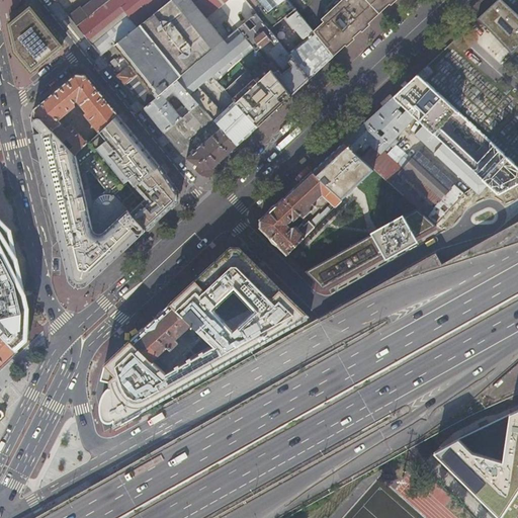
[(110,0),(92,0),(82,8),(81,7),(74,13),(70,15),(68,16),(77,26),(110,0)]
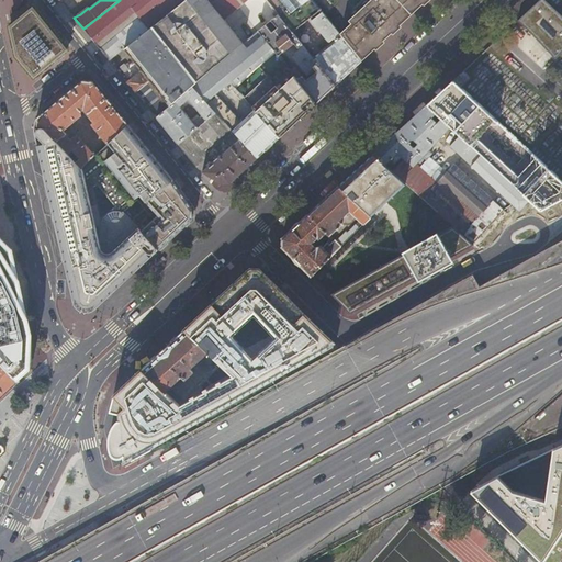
[(184,0),(120,0),(83,29),(110,60),(124,49),(184,0)]
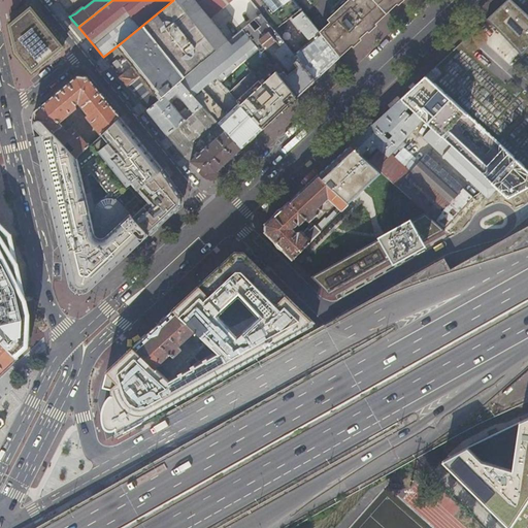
[(160,100),(180,83),(215,54),(229,41),(243,29),(261,14),(250,0),(173,0),(117,46),(133,67),(121,78),(128,87),(140,76),(160,100)]
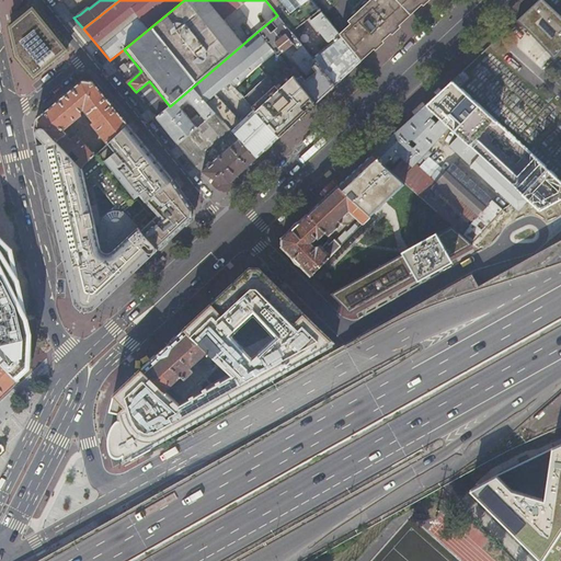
[(320,10),(311,0),(265,0),(277,15),(292,32),(292,33),(309,19),(320,10)]
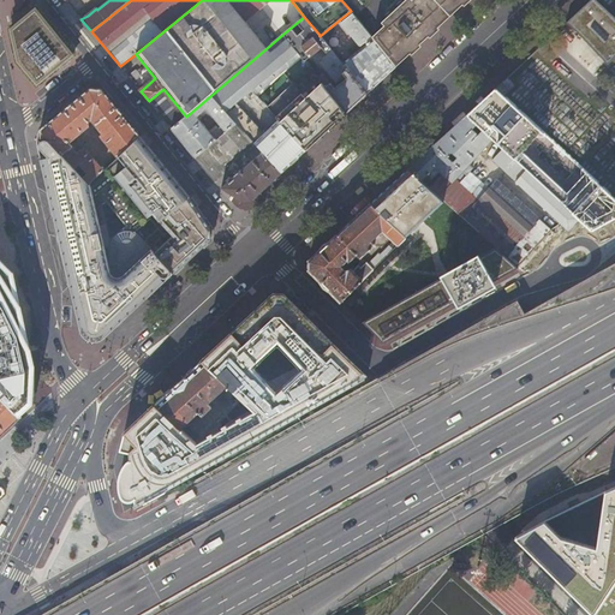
[(412,0),(406,0),(399,7),(425,40),(445,23),(461,7),(455,0),(412,0)]
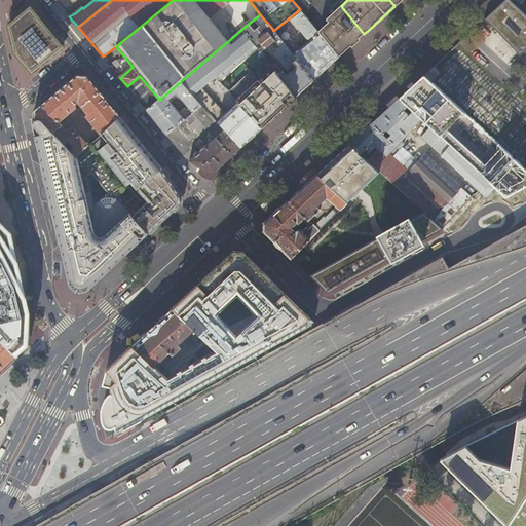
[(525,48),(525,15),(509,0),(504,0),(484,20),(497,32),(520,55),(525,48)]
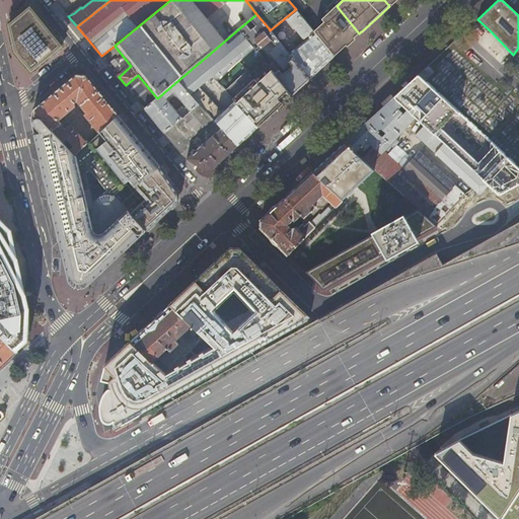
[(359,33),(337,6),(322,19),(324,22),(314,32),(315,33),(335,57),(346,46),(359,33)]
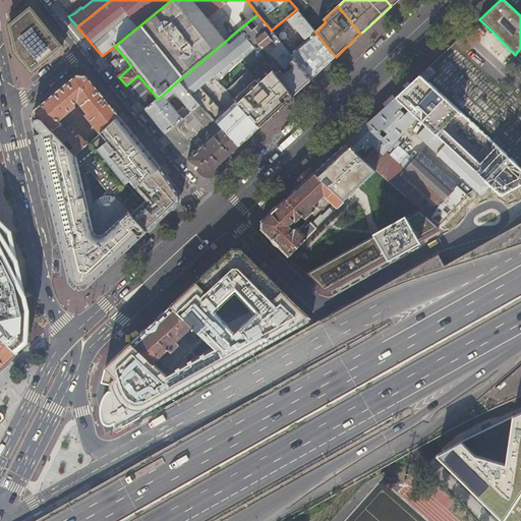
[(31,7),(8,25),(14,54),(32,75),(63,48),(31,7)]
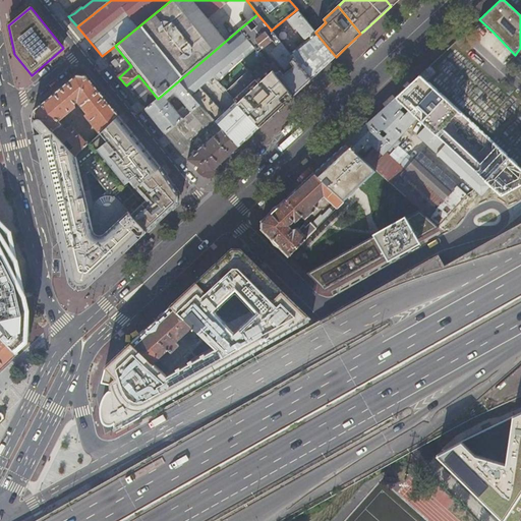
[(297,9),(287,17),(306,42),(316,34),(315,33),(297,9)]
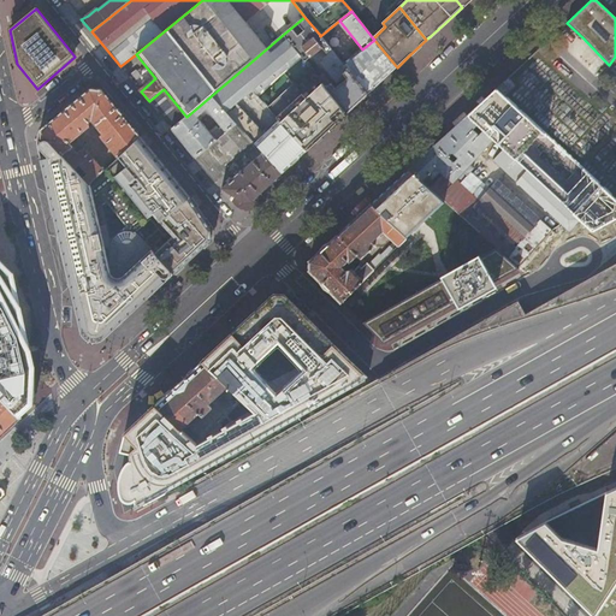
[(348,112),(360,102),(368,94),(343,64),(320,36),(320,35),(304,17),(284,34),(289,39),(298,52),(303,57),(306,60),(323,48),(327,54),(323,59),(324,60),(321,63),(337,83),(338,82),(339,86),(336,88),(324,73),(319,77),(348,112)]
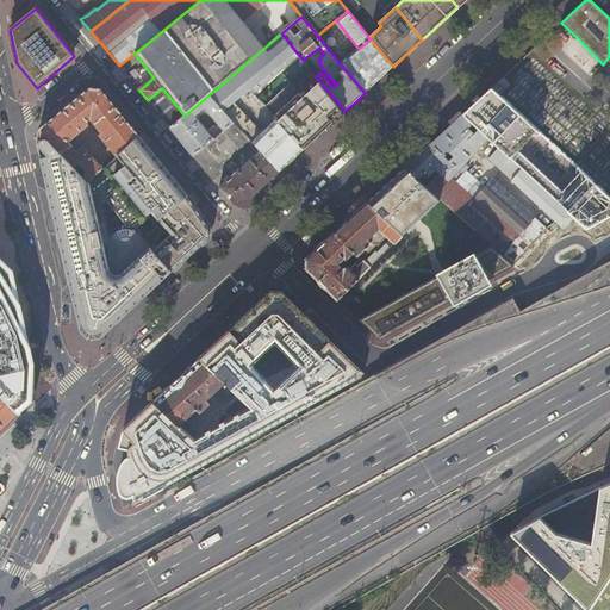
[(209,95),(223,112),(296,51),(286,38),(269,53),(265,48),(248,62),(209,95)]
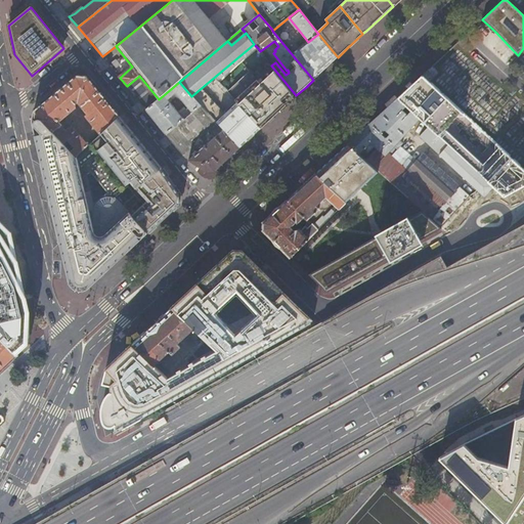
[(318,34),(308,42),(292,54),(313,80),(325,69),(338,57),(318,34)]
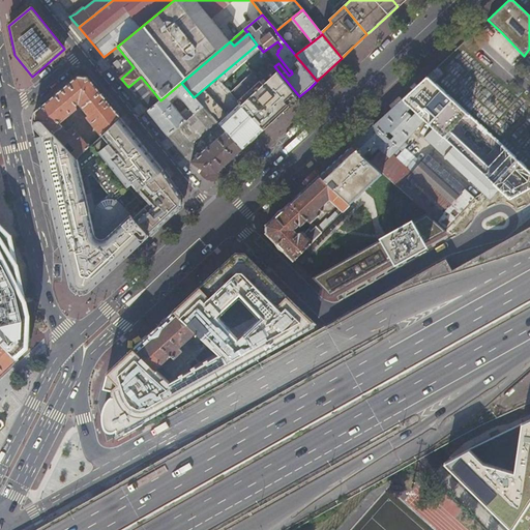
[(283,113),(299,96),(274,66),(263,52),(261,49),(231,74),(222,82),(241,102),(243,106),(247,101),(241,95),(271,71),(280,81),(282,83),(269,94),(267,92),(263,89),(244,107),(247,110),(263,96),(264,98),(249,112),(265,128),(266,128),(276,118),(283,113)]
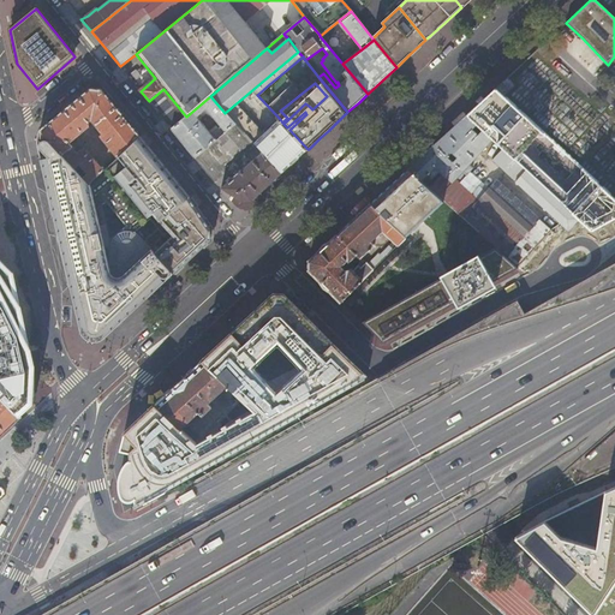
[(508,77),(495,88),(503,96),(515,84),(508,77)]
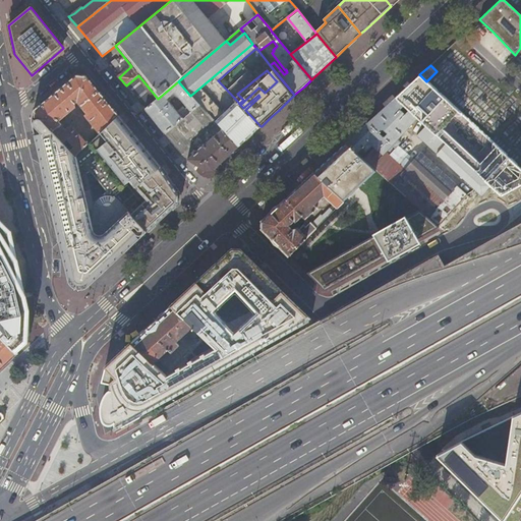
[(77,74),(35,109),(37,112),(77,156),(83,150),(85,148),(89,145),(71,124),(66,128),(59,120),(75,106),(75,103),(78,100),(88,112),(87,114),(101,132),(119,115),(98,88),(88,75),(77,74)]
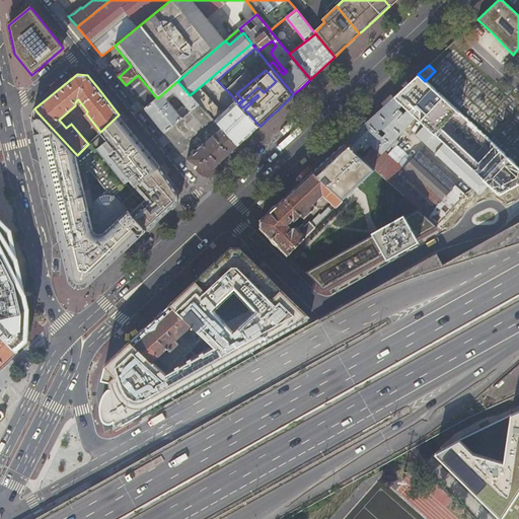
[(425,81),(418,74),(414,78),(414,82),(416,85),(408,93),(402,89),(394,96),(417,118),(426,126),(438,135),(441,127),(457,110),(425,81)]
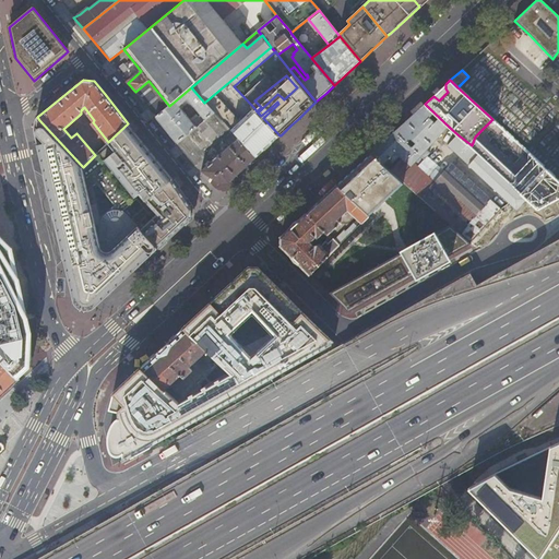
[(151,110),(156,118),(169,106),(149,81),(135,92),(151,110)]
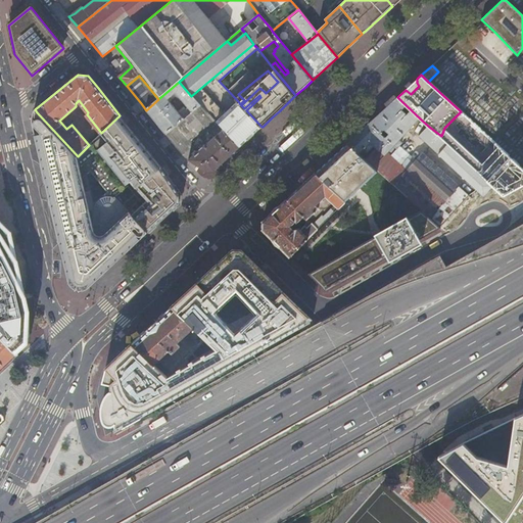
[(417,83),(417,79),(410,85),(406,90),(411,94),(419,86),(417,83)]
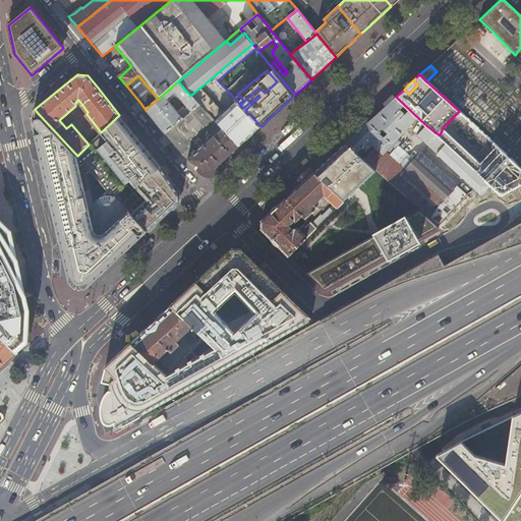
[(277,81),(275,79),(263,91),(265,93),(277,81)]
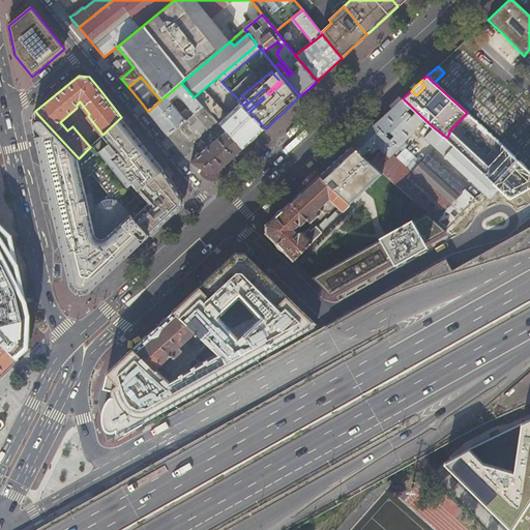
[(195,114),(204,107),(194,97),(181,83),(160,100),(148,112),(168,137),(186,121),(172,105),(178,99),(179,97),(181,100),(195,114)]
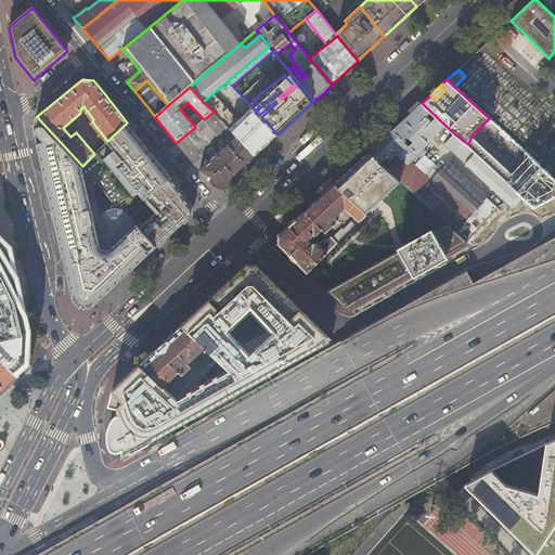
[(259,115),(261,117),(276,103),(275,101),(259,115)]
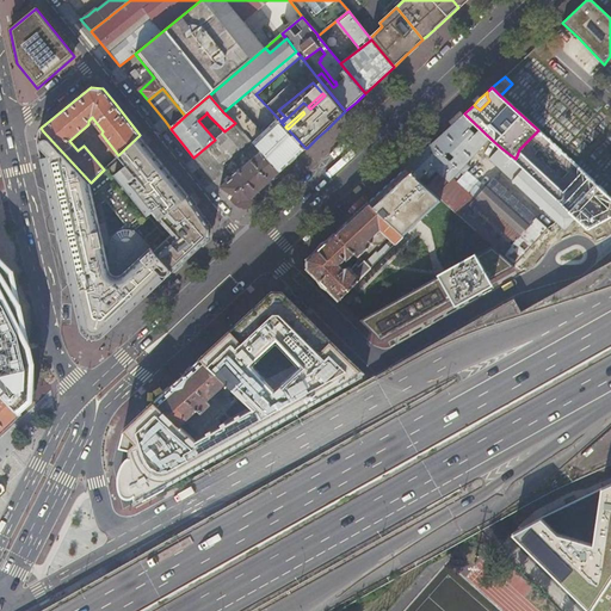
[(461,170),(464,173),(470,167),(467,164),(491,139),(464,113),(438,139),(407,166),(420,178),(426,173),(430,177),(437,170),(444,176),(432,189),(443,198),(493,244),(516,264),(549,229),(495,179),(487,187),(469,172),(458,184),(452,179),(461,170)]
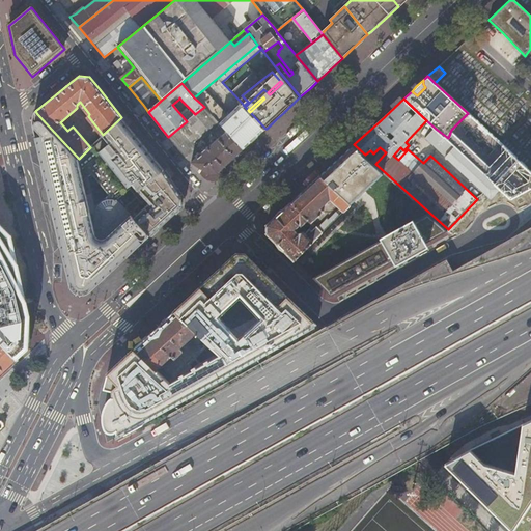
[(253,141),(266,129),(250,112),(248,110),(245,107),(244,106),(242,103),(220,124),(244,149),(253,141)]
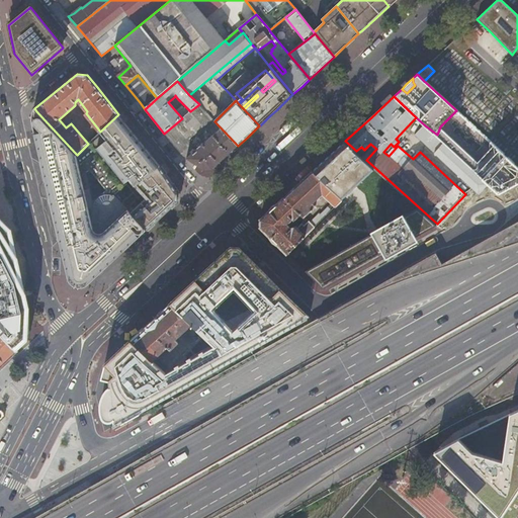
[(184,138),(201,122),(209,115),(199,104),(190,111),(182,118),(164,134),(175,146),(184,138)]
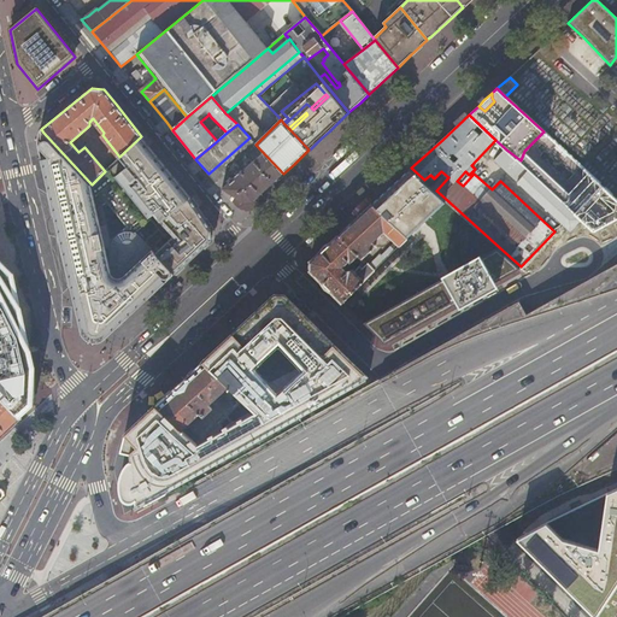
[(78,305),(83,330),(86,336),(90,340),(94,340),(98,340),(103,338),(127,313),(153,288),(157,291),(165,283),(174,276),(171,274),(140,242),(134,235),(145,225),(148,222),(184,189),(141,136),(119,157),(105,171),(101,175),(99,177),(92,184),(43,133),(41,136),(40,140),(39,144),(39,147),(42,162),(46,160),(57,211),(60,216),(63,230),(60,238),(78,305)]
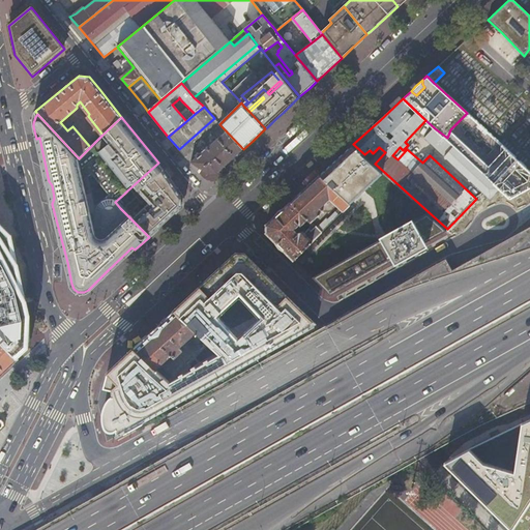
[(214,118),(206,125),(213,133),(214,133),(219,139),(192,163),(202,167),(212,171),(222,169),(224,167),(231,160),(243,149),(219,124),(214,118)]
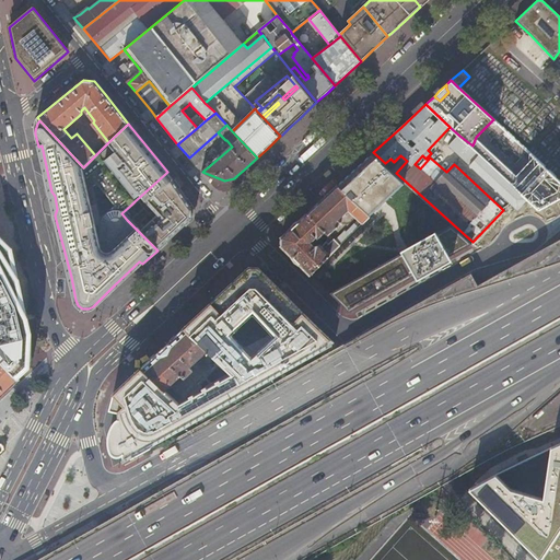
[(292,125),(281,136),(286,140),(296,129),(292,125)]
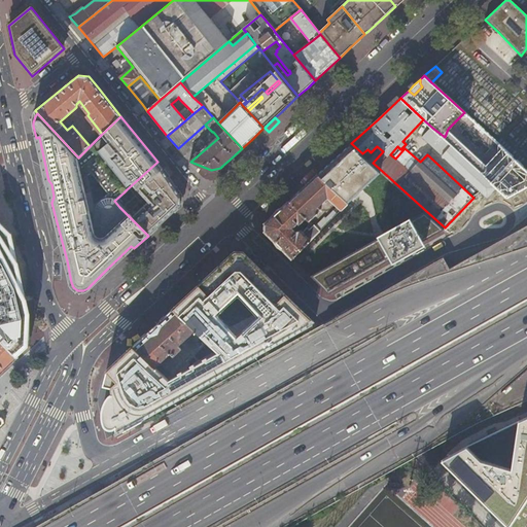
[(212,132),(205,125),(187,140),(195,148),(184,156),(190,162),(218,138),(213,132),(212,132)]
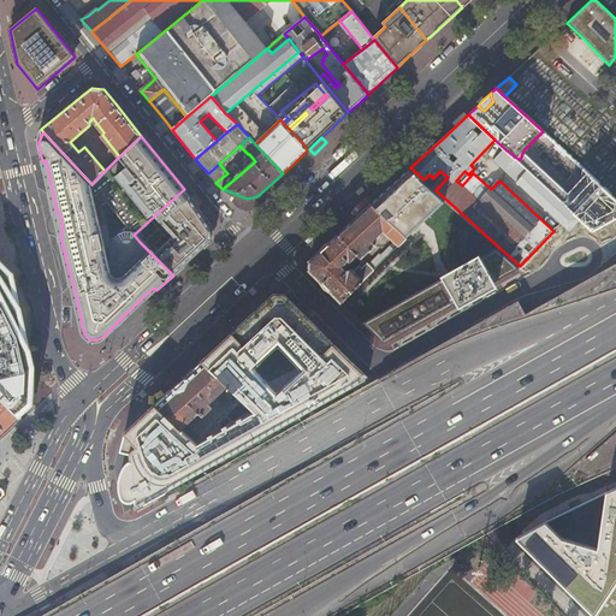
[(581,219),(520,160),(505,149),(495,160),(570,231),(581,219)]
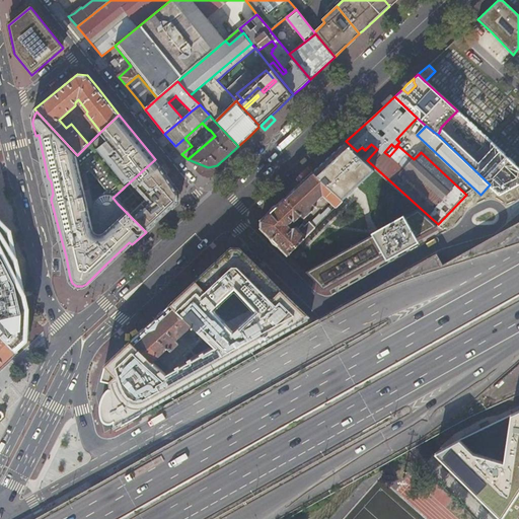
[(39,135),(35,136),(39,148),(67,277),(69,281),(72,285),(75,287),(78,288),(81,287),(84,287),(88,284),(91,283),(122,254),(132,244),(129,242),(106,264),(86,284),(82,286),(79,286),(76,286),(72,283),(70,278),(66,256),(51,200),(53,194),(51,181),(48,177),(39,135)]
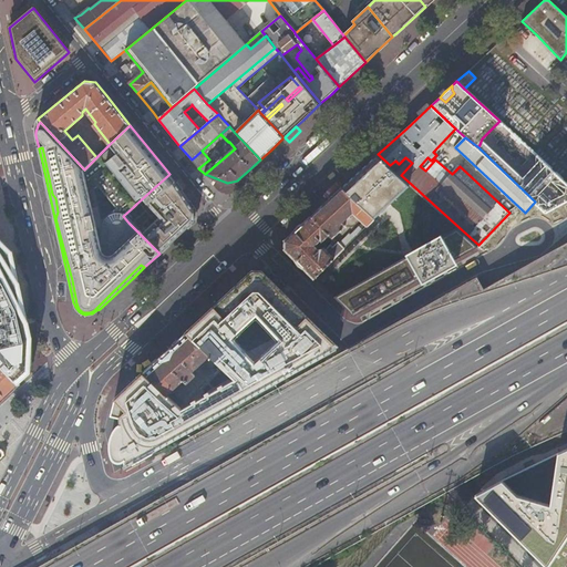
[(209,160),(202,151),(192,160),(198,168),(209,160)]
